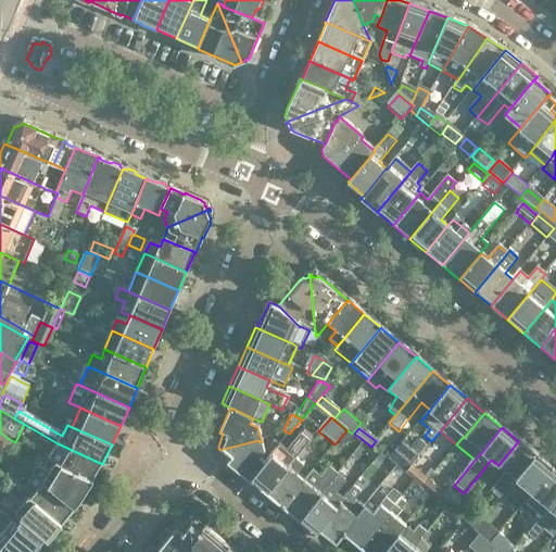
[(348,430),(339,442),(345,448),(354,436),(348,430)]
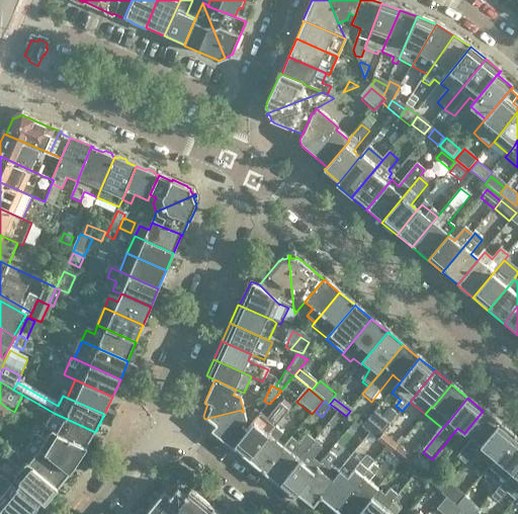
[(246,431),(232,448),(233,449),(234,448),(249,460),(268,436),(275,428),(288,412),(279,405),(267,420),(260,415),(246,431)]
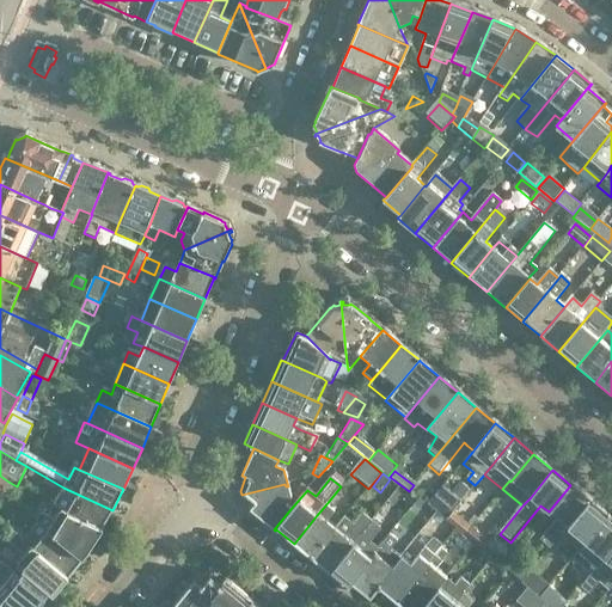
[(59,485),(48,479),(44,485),(55,491),(59,485)]
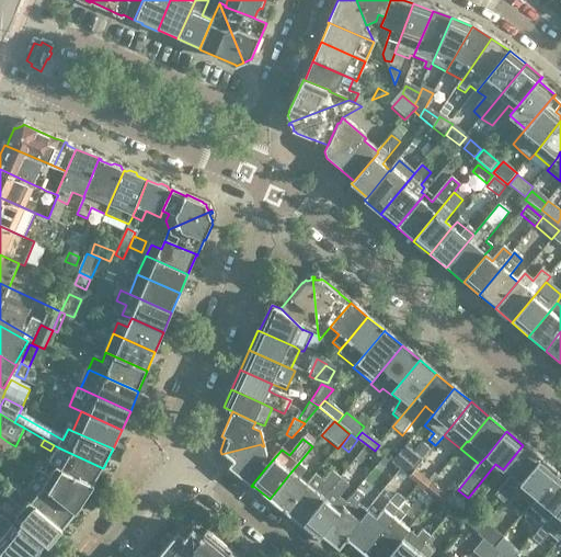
[(261,444),(221,454),(221,457),(231,465),(229,467),(251,486),(266,467),(262,463),(266,456),(264,446),(262,446),(261,444)]
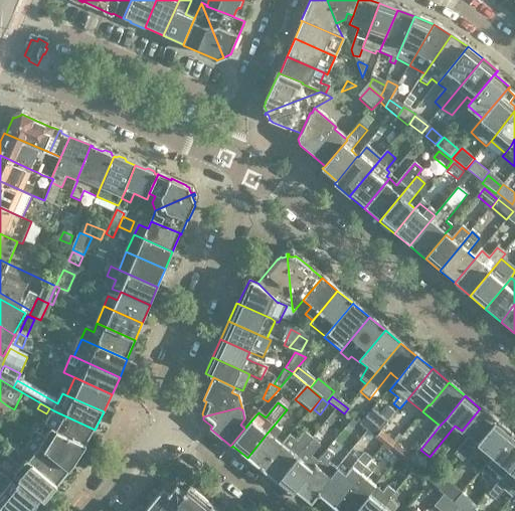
[(480,408),(462,431),(470,438),(454,456),(462,463),(471,452),(496,421),(480,408)]
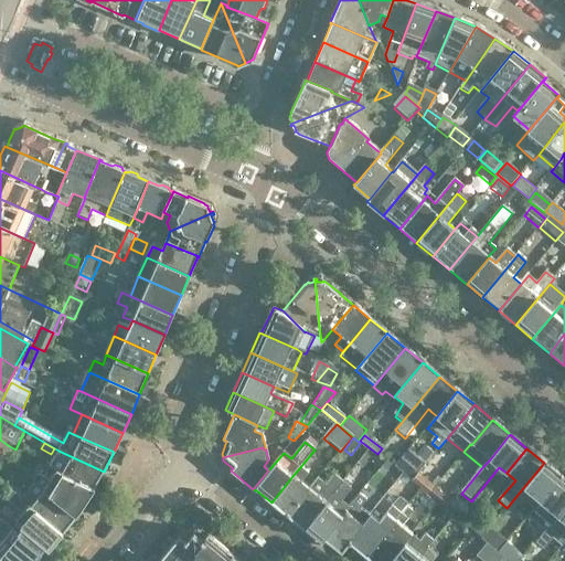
[(49,468),(55,472),(94,491),(95,489),(94,488),(104,472),(59,451),(49,468)]
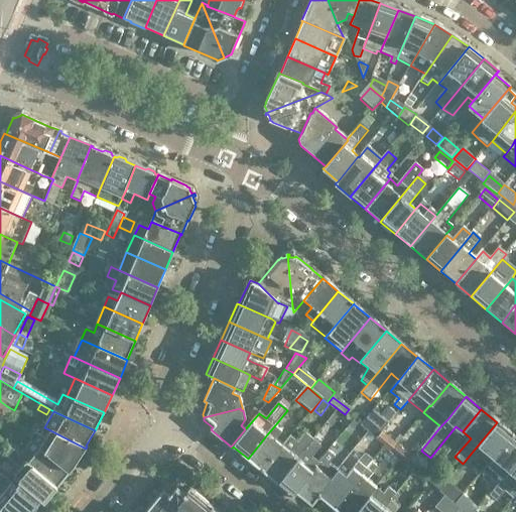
[(373,413),(368,419),(384,432),(389,426),(373,413)]
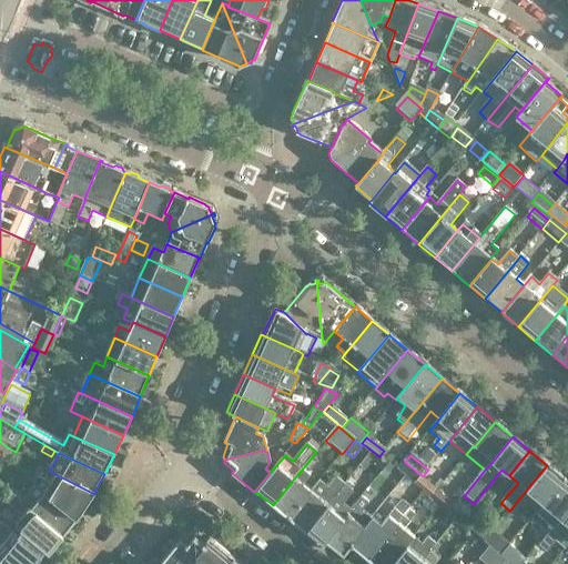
[(397,473),(415,486),(421,479),(423,476),(405,462),(397,473)]
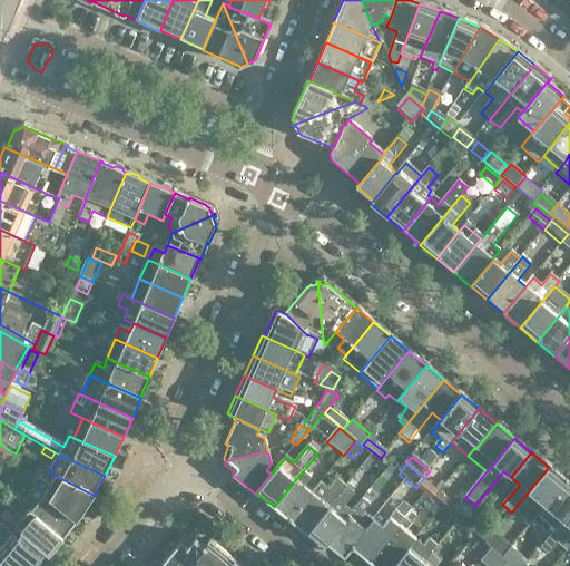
[(549,467),(521,500),(538,515),(567,481),(549,467)]
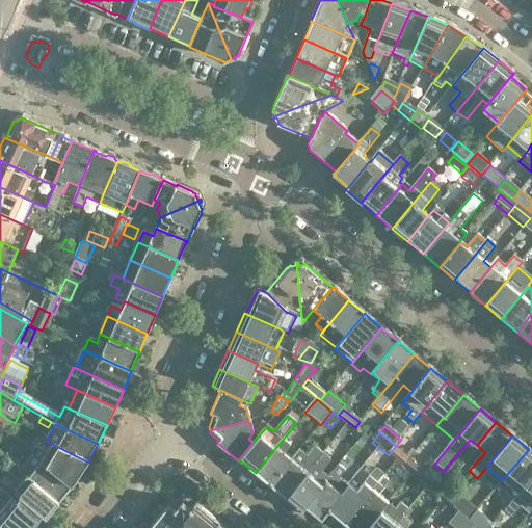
[(275,448),(256,473),(271,486),(292,462),(287,457),(284,455),(291,447),(283,440),(275,448)]
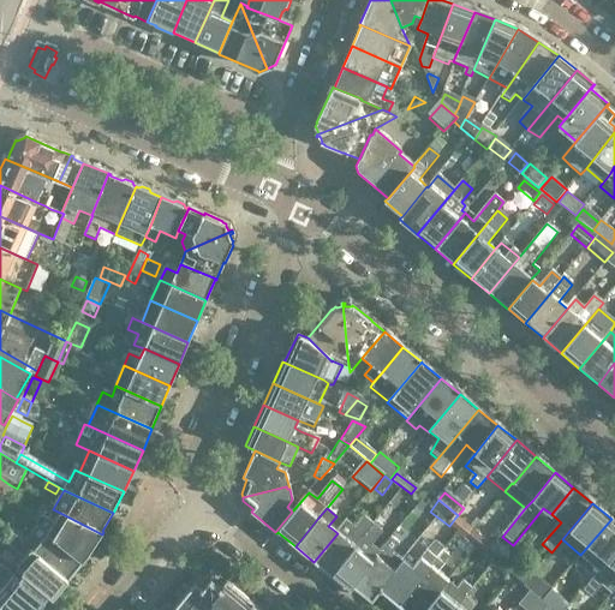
[(37,526),(48,533),(53,538),(53,539),(82,563),(90,554),(89,552),(102,534),(60,513),(52,526),(42,521),(37,526)]
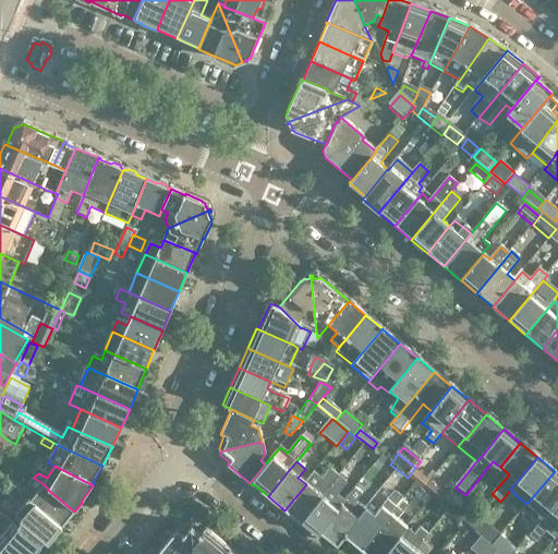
[(301,524),(339,478),(330,470),(322,480),(314,473),(306,484),(284,510),(301,524)]
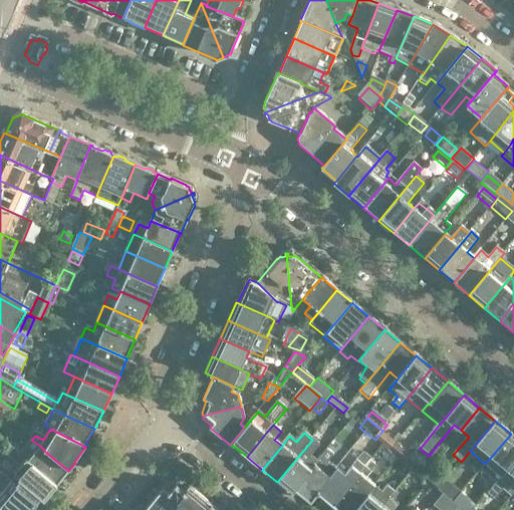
[(381,434),(375,440),(389,451),(395,445),(381,434)]
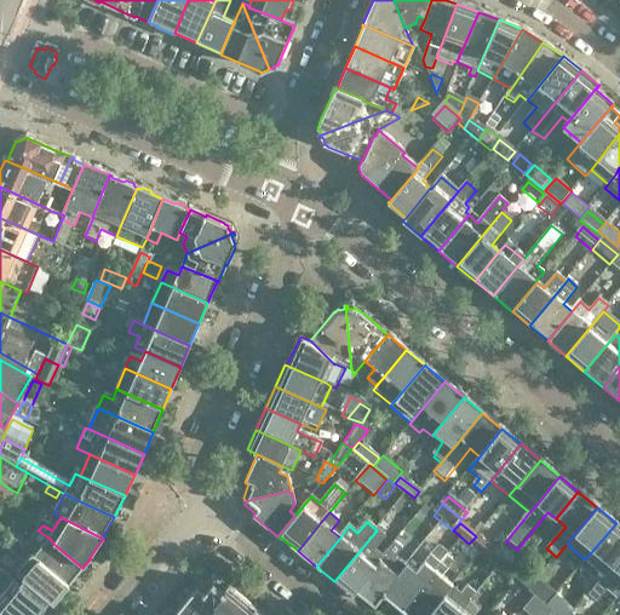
[(619,526),(616,523),(585,559),(580,567),(598,584),(619,556),(619,526)]
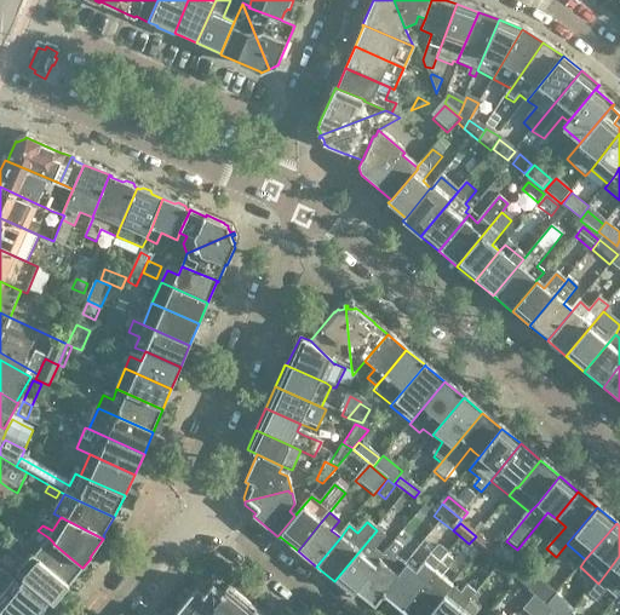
[(380,563),(356,592),(374,607),(408,567),(406,565),(405,567),(399,562),(420,534),(412,527),(380,563)]
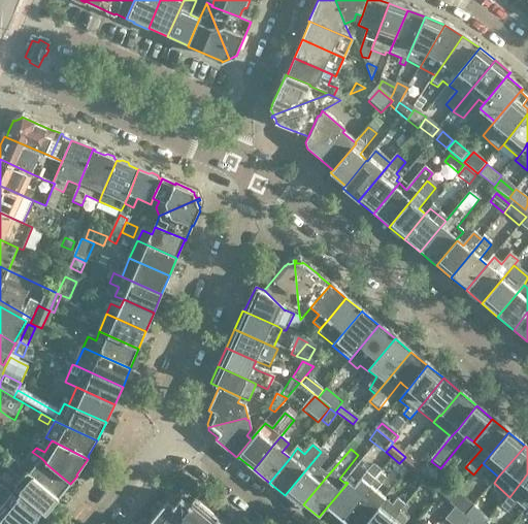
[(328,458),(321,452),(285,495),(300,509),(303,504),(324,480),(323,479),(326,475),(320,469),(328,458)]
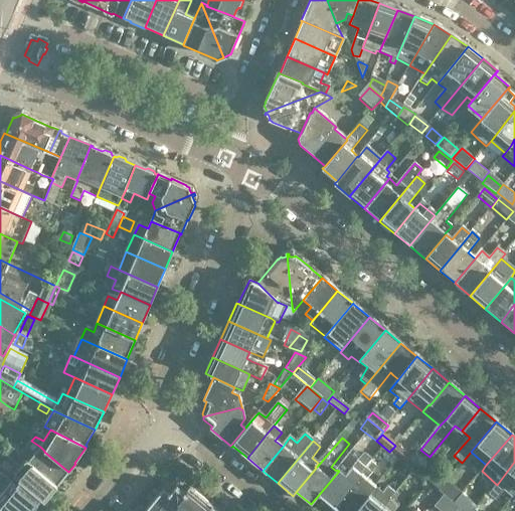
[(32,466),(31,467),(55,487),(68,472),(44,452),(31,442),(20,456),(32,466)]
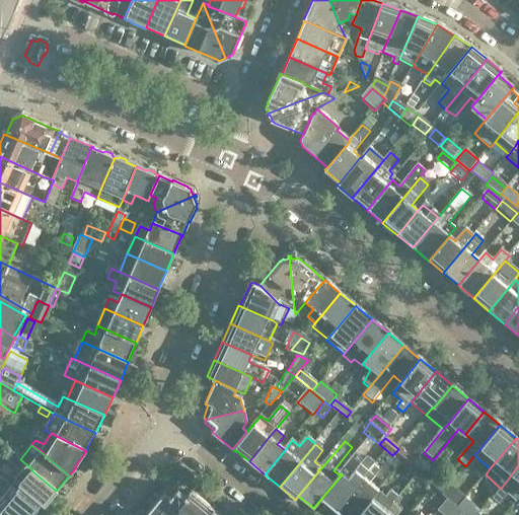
[(7,450),(2,457),(19,473),(14,480),(20,485),(21,486),(17,490),(27,498),(26,500),(36,508),(36,509),(42,503),(44,506),(56,491),(31,470),(7,450)]
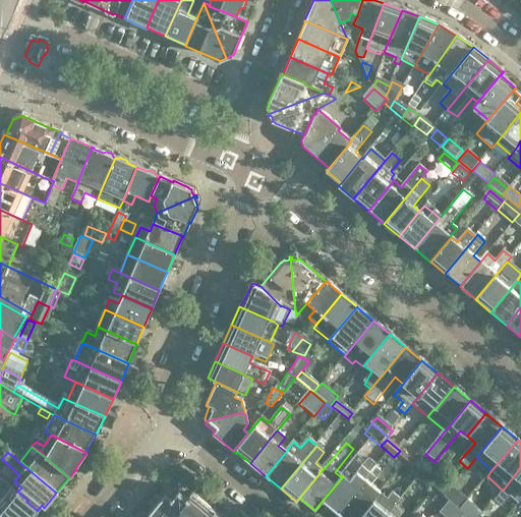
[(402,452),(396,459),(410,470),(416,463),(402,452)]
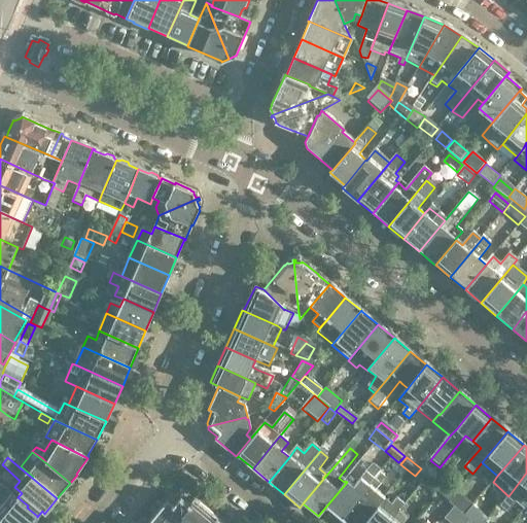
[(382,471),(374,464),(353,488),(347,482),(318,516),(318,517),(321,514),(328,520),(335,514),(341,519),(381,472),(382,471)]
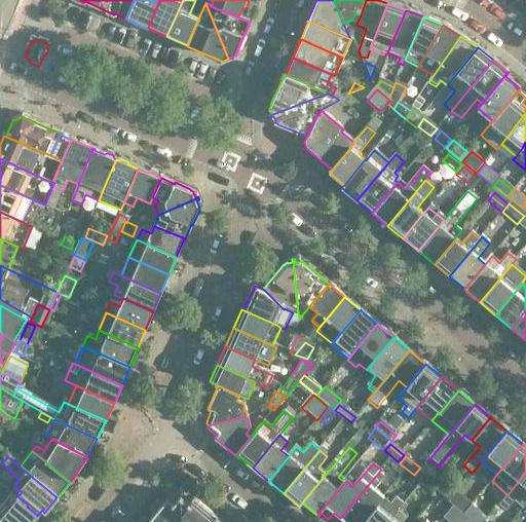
[(381,470),(380,471),(386,476),(390,471),(384,465),(381,470)]
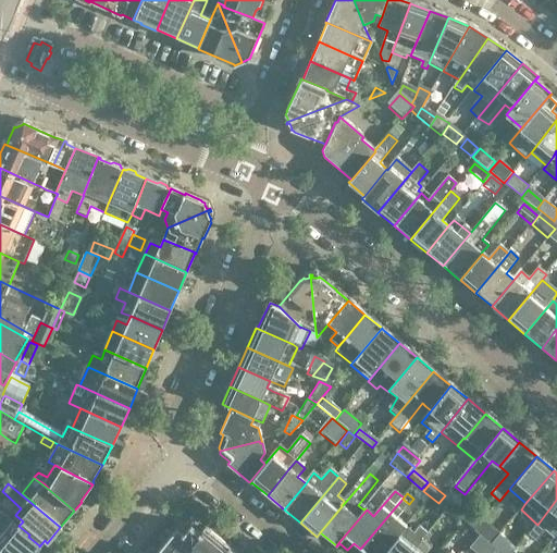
[(430,498),(423,505),(437,510),(440,507),(444,512),(445,510),(430,498)]
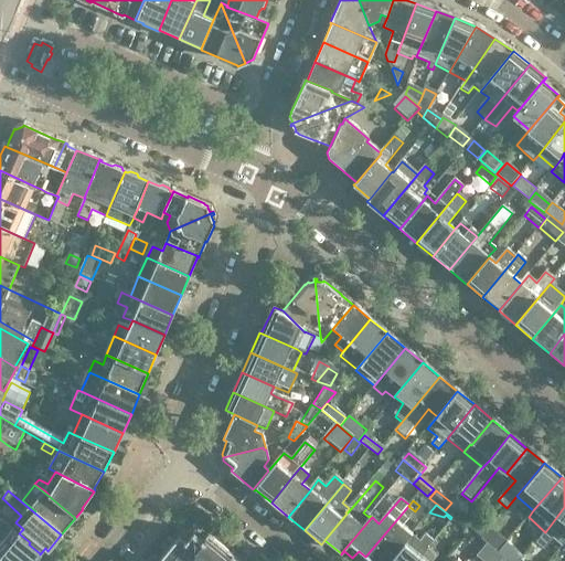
[(408,506),(365,557),(370,560),(391,560),(412,536),(403,528),(416,512),(415,511),(408,506)]
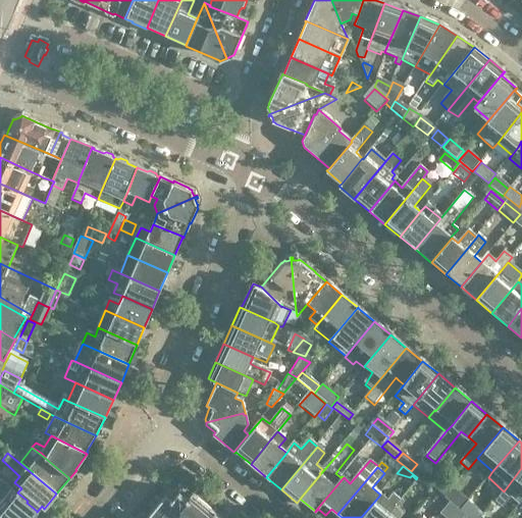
[(521,468),(504,491),(496,502),(503,508),(511,498),(515,501),(519,505),(521,503),(521,501),(521,468)]
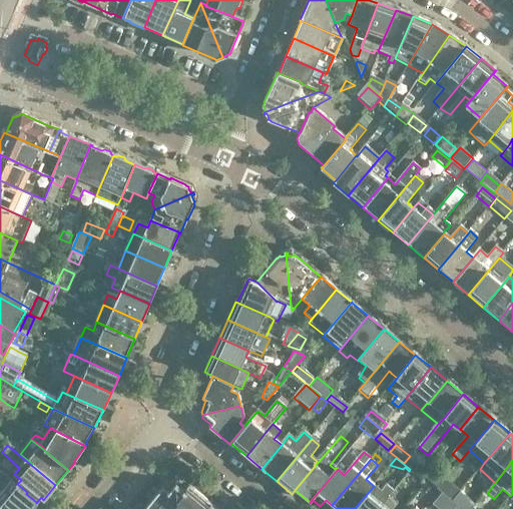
[(423,479),(435,489),(443,480),(430,470),(423,479)]
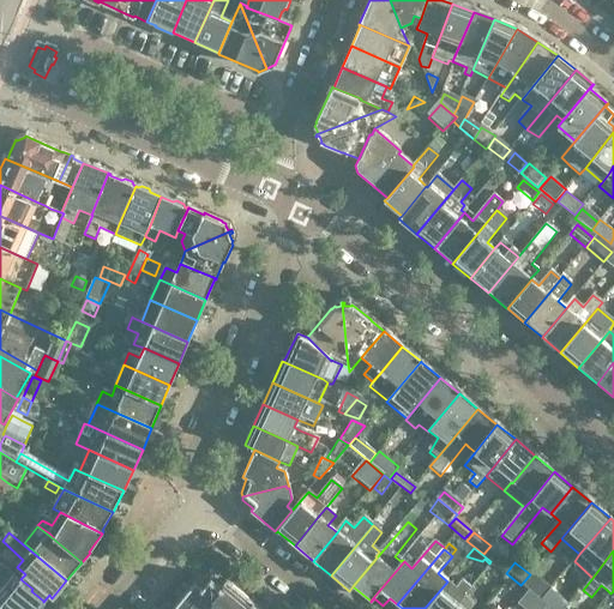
[(1,567),(0,568),(0,603),(6,608),(38,608),(43,602),(43,601),(31,591),(32,589),(20,579),(20,580),(16,574),(13,577),(1,567)]
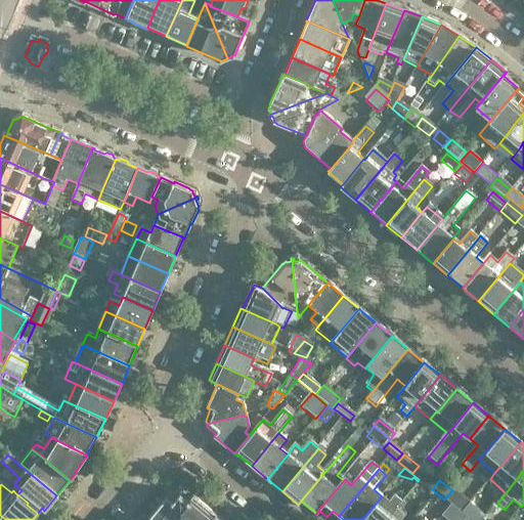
[(453,490),(445,501),(461,513),(469,504),(453,490)]
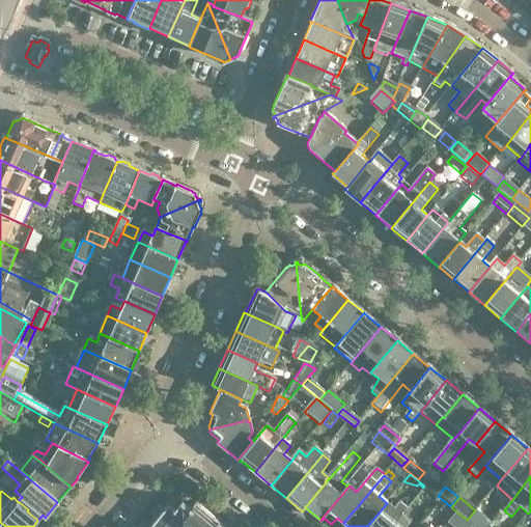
[(184,498),(180,499),(184,526),(215,526),(219,522),(196,503),(193,506),(184,498)]
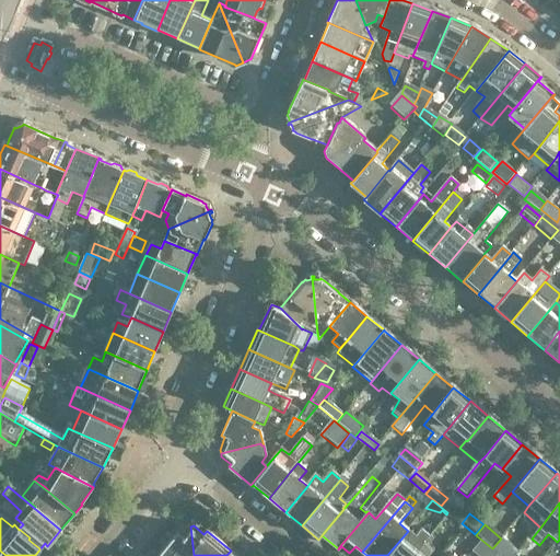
[(176,533),(156,555),(194,555),(190,526),(186,528),(178,535),(176,533)]
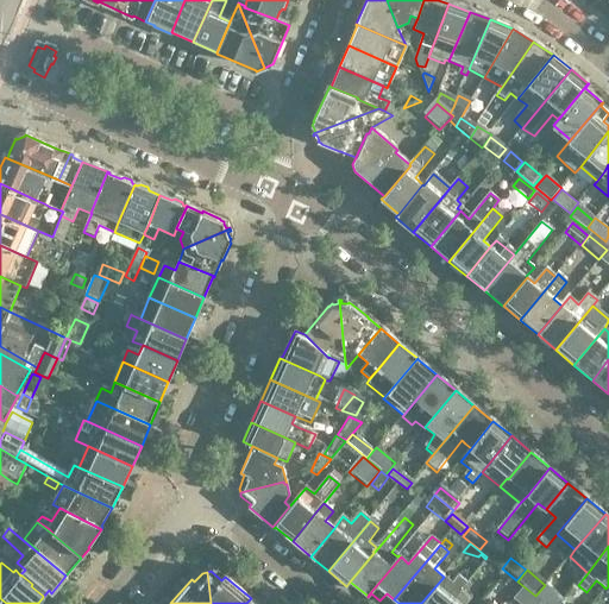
[(450,603),(460,591),(466,585),(457,578),(452,584),(444,577),(421,603),(450,603)]
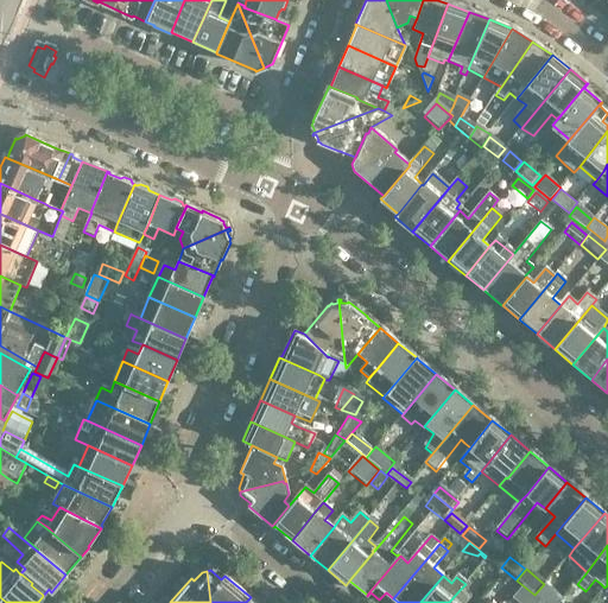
[(470,598),(460,590),(449,602),(467,602),(470,598)]
